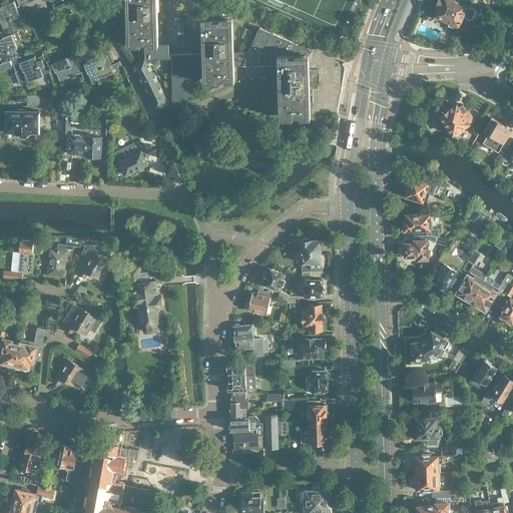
[(145,57),(133,63),(144,85),(155,109),(160,107),(162,111),(176,105),(197,94),(196,67),(206,66),(206,79),(231,79),(231,66),(281,65),(282,116),(308,116),(308,102),(306,102),(306,96),(313,95),(313,89),(307,89),(307,64),(313,50),(260,27),(248,52),(230,52),(230,20),(204,21),(205,53),(201,53),(201,49),(193,49),(193,53),(169,54),(168,45),(148,45),(148,42),(155,42),(154,0),(129,0),(130,43),(144,42),(145,57)]
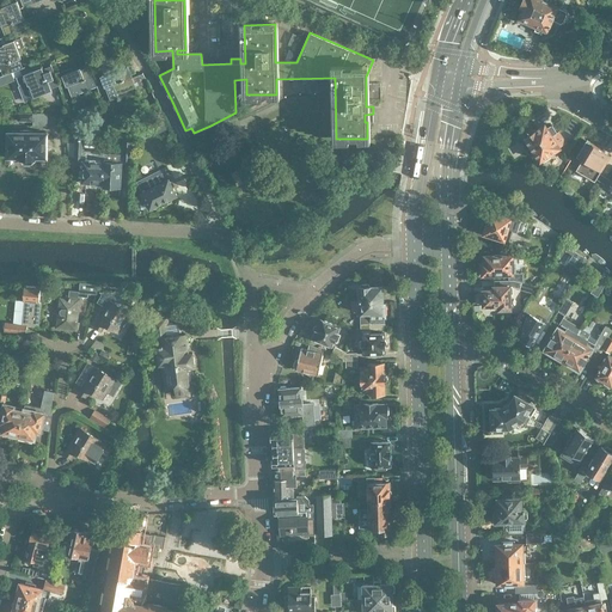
[(525,8),(520,18),(522,19),(522,22),(527,24),(528,22),(534,25),(532,30),(533,34),(540,37),(544,35),(546,31),(548,31),(550,28),(551,28),(552,25),(551,24),(552,20),(556,22),(562,24),(565,24),(569,13),(568,11),(562,8),(565,1),(562,0),(546,0),(546,1),(544,0),(522,0),(521,2),(522,4),(521,7),(525,8)]
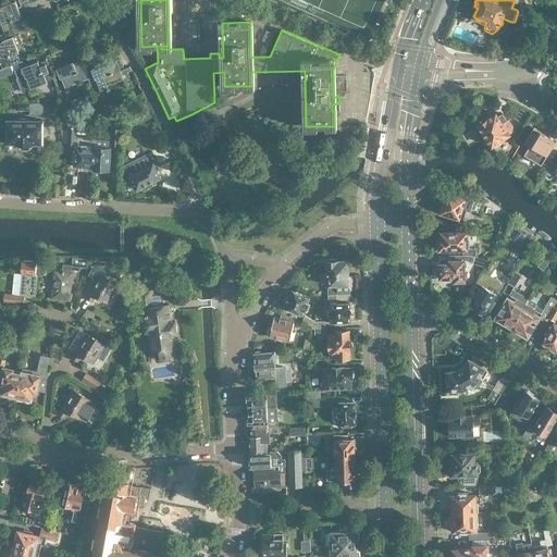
[(22,17),(19,8),(17,5),(15,1),(5,4),(0,7),(0,23),(1,23),(5,34),(24,26),(21,17),(22,17)]
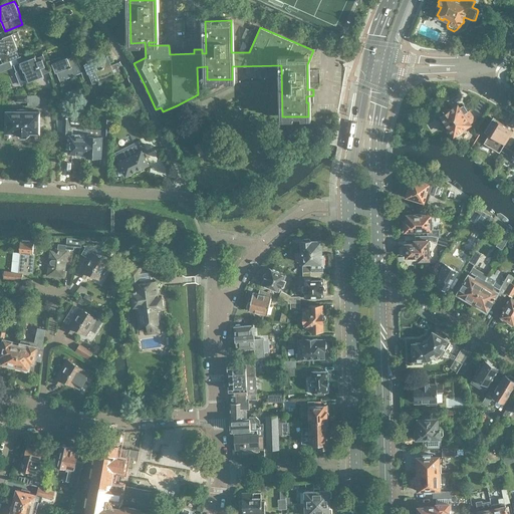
[(503,11),(493,14),(498,29),(502,28),(508,25),(503,11)]
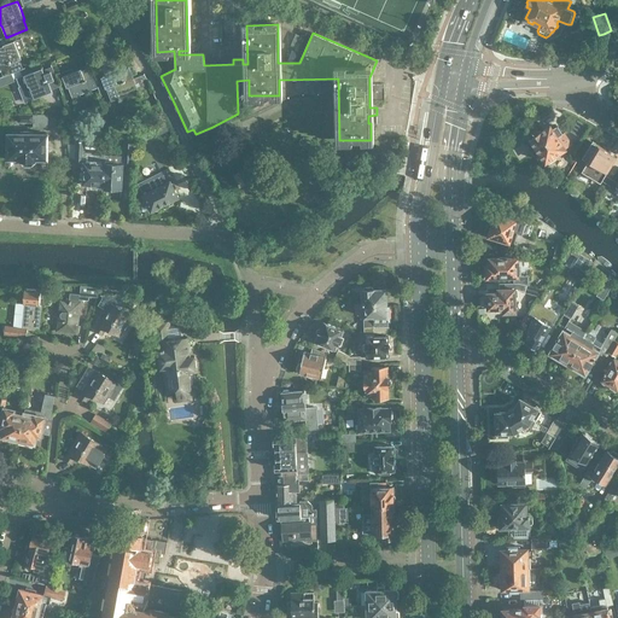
[(291,45),(297,47),(302,36),(296,34),(291,45)]
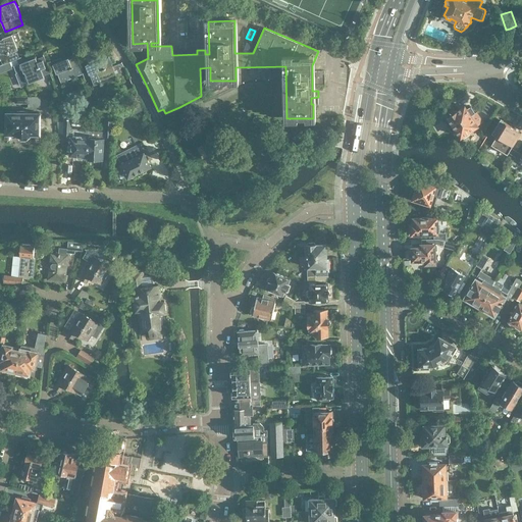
[(12,34),(2,38),(3,39),(0,40),(0,57),(3,64),(19,57),(16,50),(18,50),(12,34)]
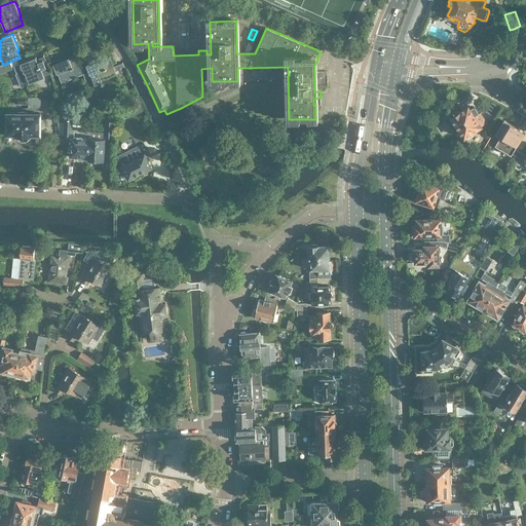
[(245,50),(249,52),(254,43),(249,41),(245,50)]
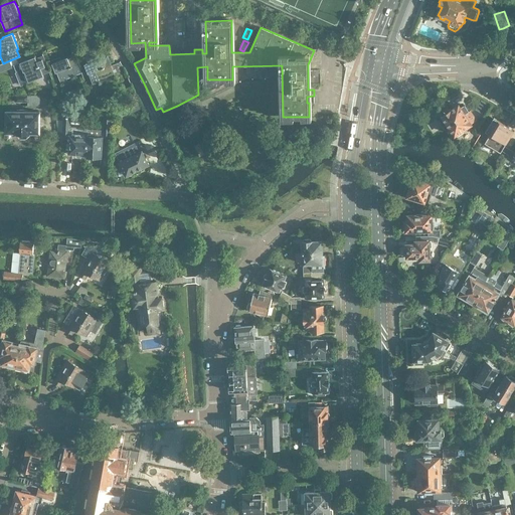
[(35,56),(20,62),(13,65),(15,71),(14,71),(19,84),(29,81),(35,79),(34,77),(49,71),(43,55),(36,58),(35,56)]
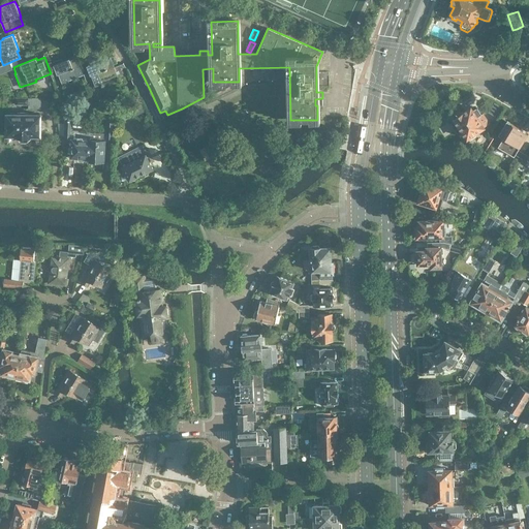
[(62,58),(52,62),(58,78),(60,78),(63,85),(69,82),(68,81),(84,74),(78,57),(70,60),(69,59),(63,61),(62,58)]
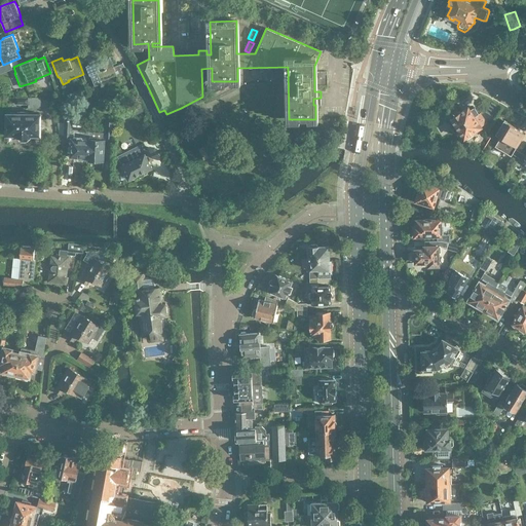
[(126,74),(121,63),(114,67),(110,58),(103,61),(102,60),(86,65),(90,75),(96,85),(102,82),(102,81),(117,75),(118,77),(126,74)]
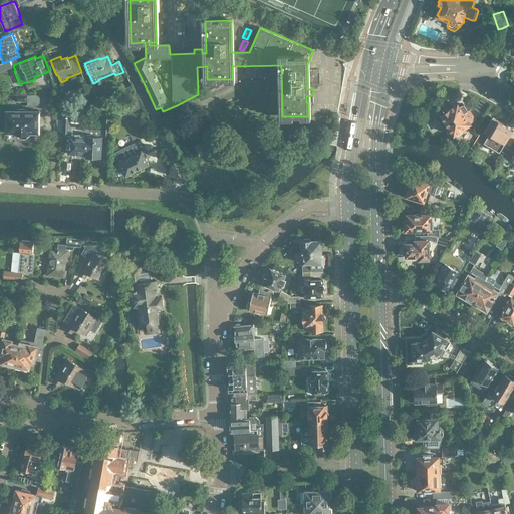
[(28,101),(27,101),(27,105),(40,105),(40,94),(28,94),(28,95),(28,101)]
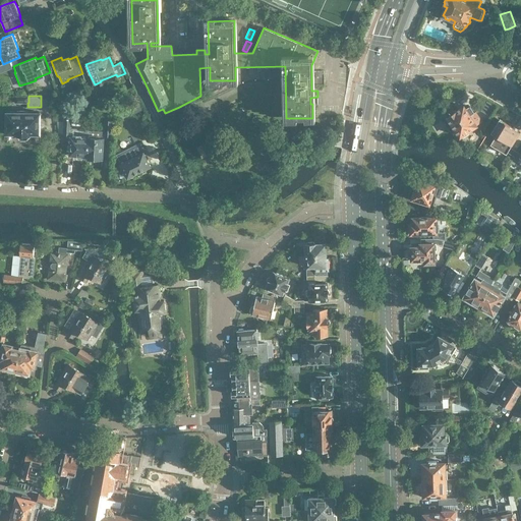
[(466,109),(464,106),(456,111),(454,111),(451,111),(450,112),(449,113),(448,114),(448,116),(447,116),(447,117),(444,120),(444,121),(448,127),(449,127),(453,125),(460,136),(476,125),(479,120),(470,106),(466,109)]
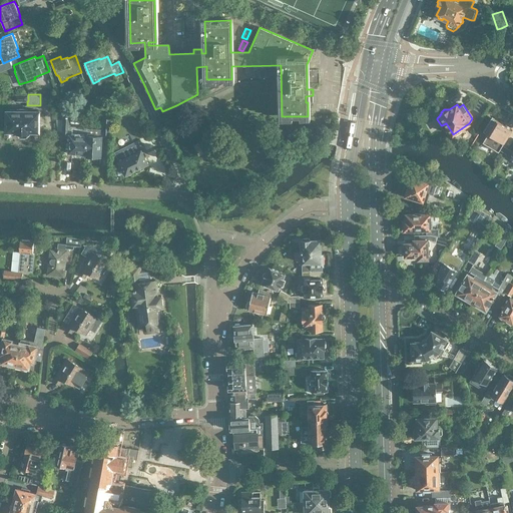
[(15,111),(7,111),(7,131),(17,132),(17,134),(19,137),(26,137),(29,134),(29,132),(39,132),(40,111),(26,111),(26,109),(15,109),(15,111)]
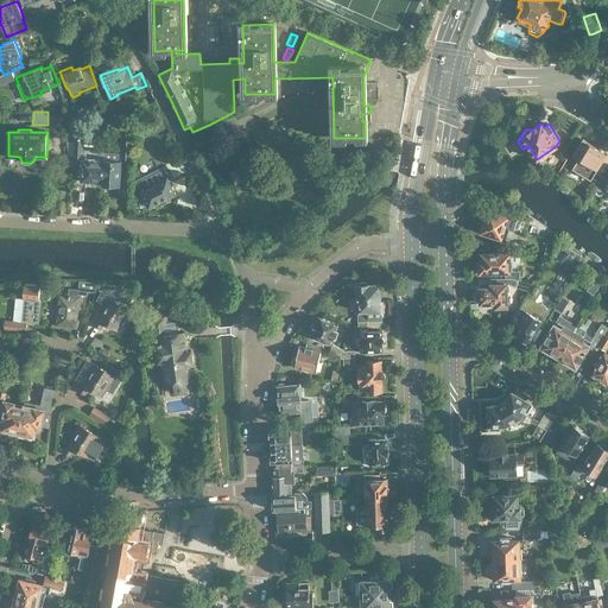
[(607,153),(582,139),(572,154),(578,158),(571,169),(590,181),(593,177),(595,172),(607,153)]
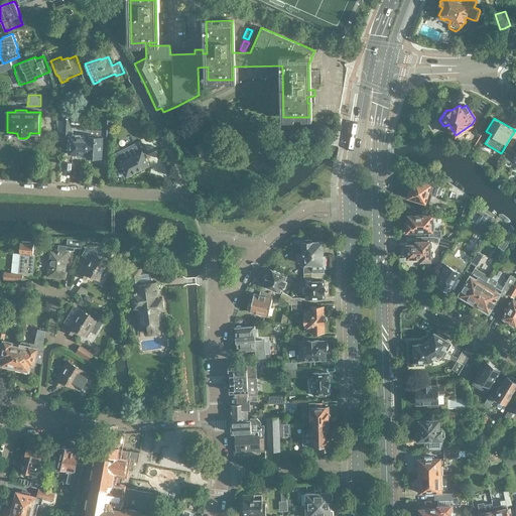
[(88,136),(87,156),(102,157),(103,131),(89,130),(88,136)]
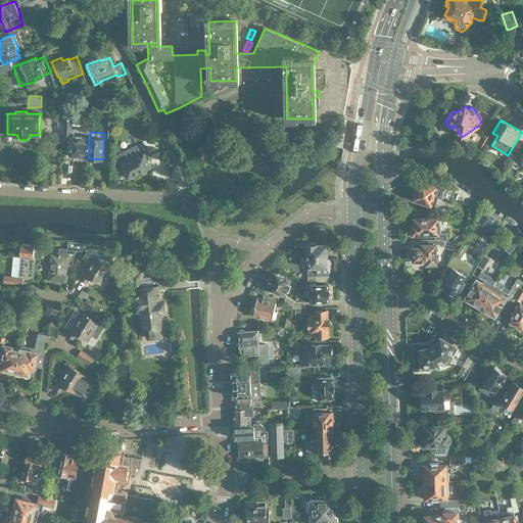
[(82,157),(88,158),(89,138),(72,137),(70,155),(80,155),(80,156),(82,157)]
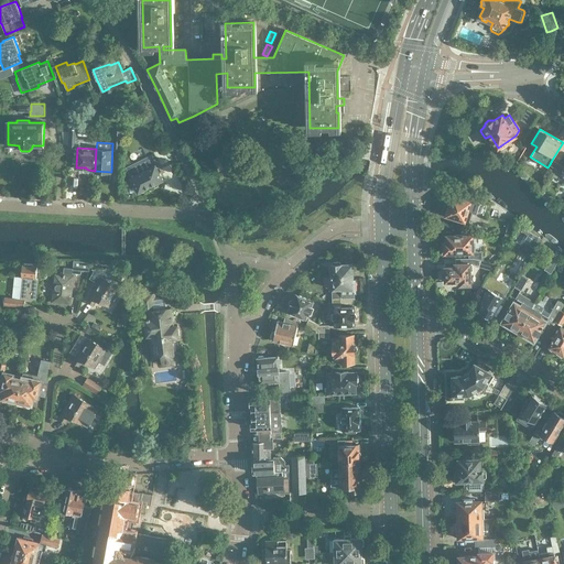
[(126,169),(131,177),(138,192),(163,180),(155,165),(152,166),(148,158),(126,169)]
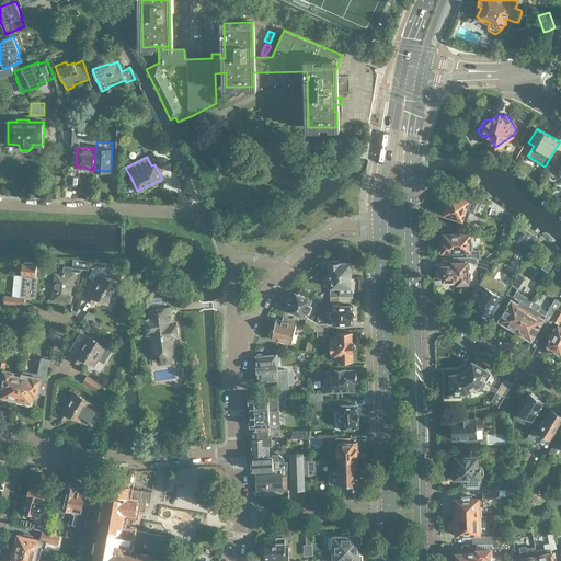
[(560,165),(557,163),(550,174),(556,178),(558,173),(560,175),(560,165)]
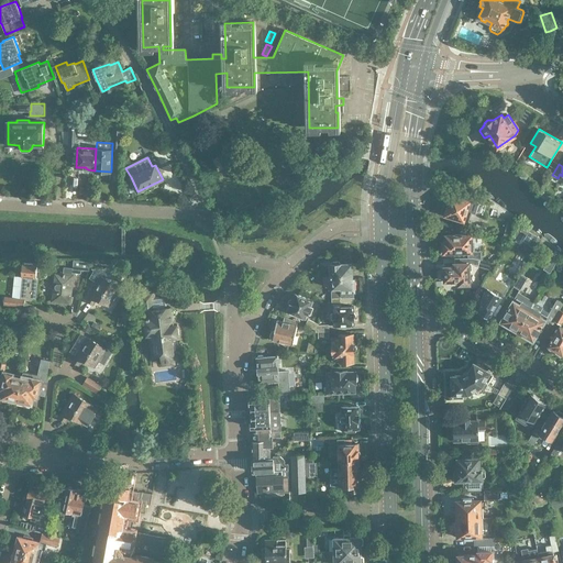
[(459,191),(457,196),(452,195),(449,203),(448,203),(444,214),(467,221),(471,212),(475,214),(478,202),(470,200),(472,195),(459,191)]
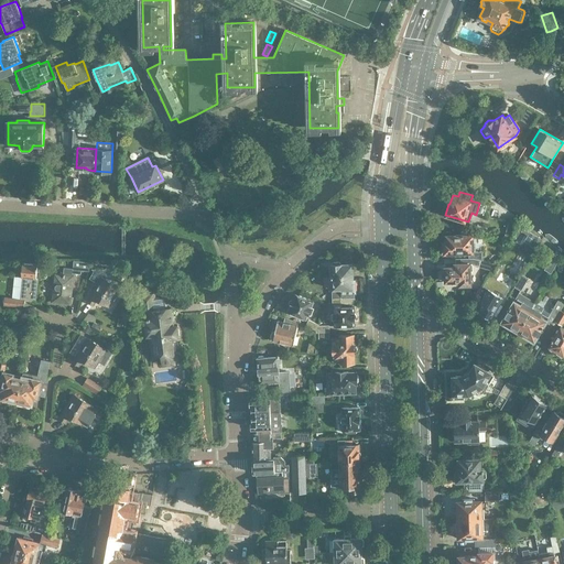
[(444,253),(468,252),(468,258),(474,258),(475,258),(483,260),(483,251),(478,251),(477,237),(473,237),(473,236),(473,235),(462,235),(462,234),(454,235),(446,236),(446,241),(444,241),(444,253)]
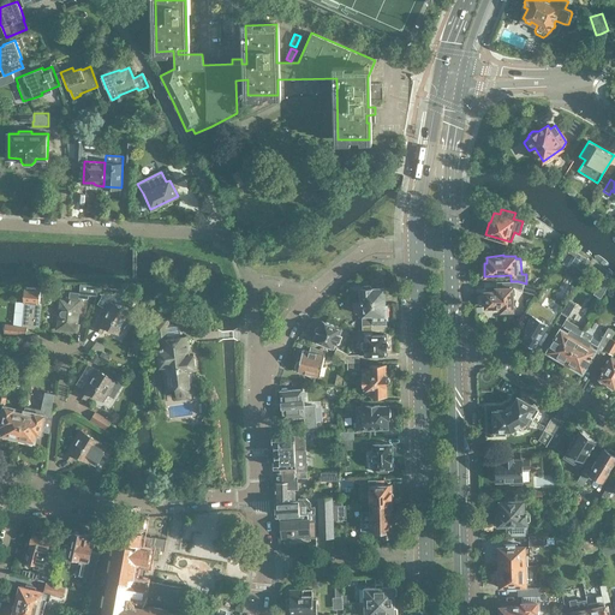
[(601,299),(611,279),(604,275),(592,294),(601,299)]
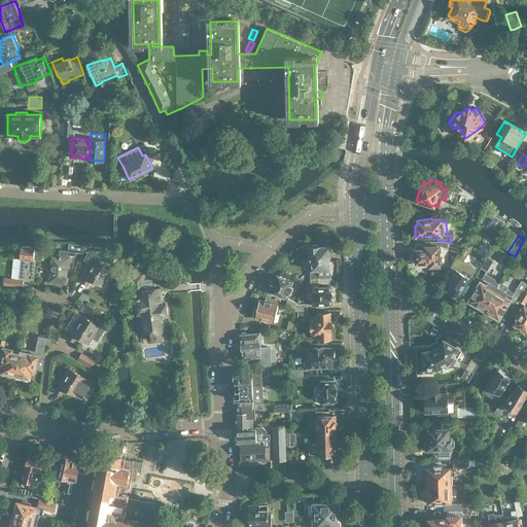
[(444,241),(441,247),(453,250),(455,244),(451,244),(451,243),(444,241)]
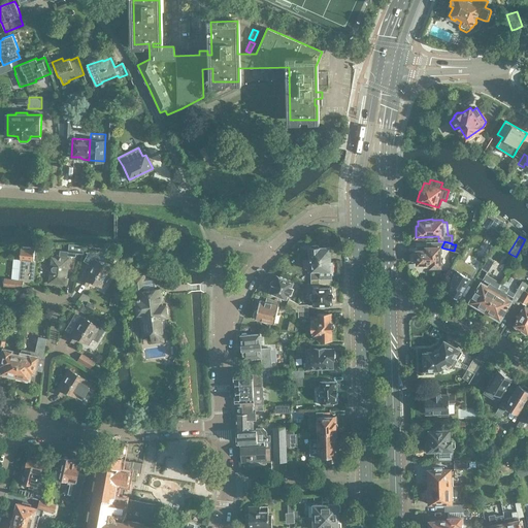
[(60,251),(59,257),(52,256),(48,284),(66,286),(69,256),(75,256),(75,253),(84,254),(85,245),(69,243),(68,252),(60,251)]
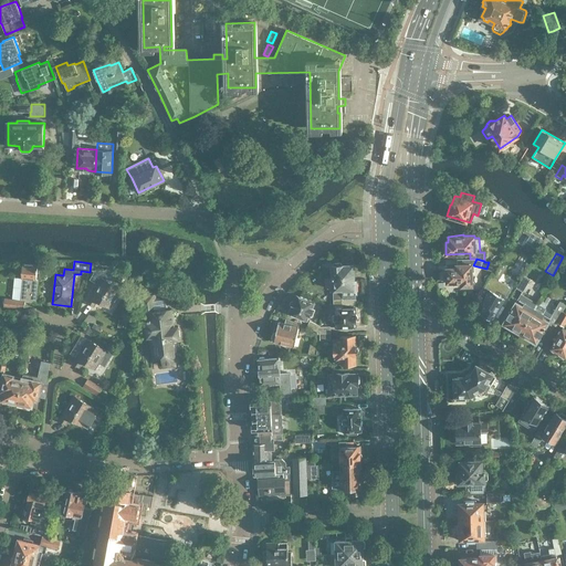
[(22,278),(23,278),(21,301),(3,299),(3,306),(23,308),(24,302),(35,303),(38,278),(37,278),(38,265),(23,263),(22,278)]
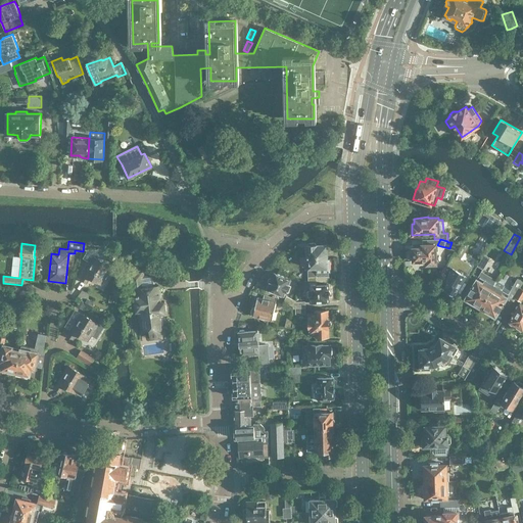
[(301,277),(302,282),(317,282),(317,277),(328,276),(328,271),(329,271),(329,258),(326,259),(326,244),(317,245),(317,244),(306,244),(306,256),(302,257),(302,266),(306,266),(306,268),(307,277),(301,277)]
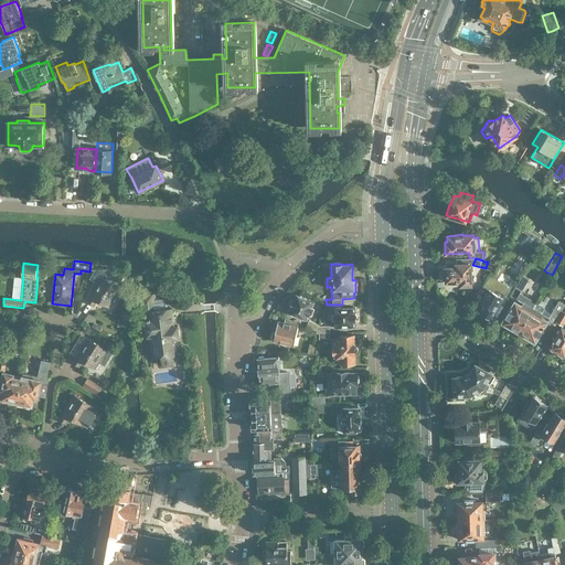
[(471,285),(470,264),(456,264),(456,267),(446,268),(446,281),(460,281),(460,285),(471,285)]
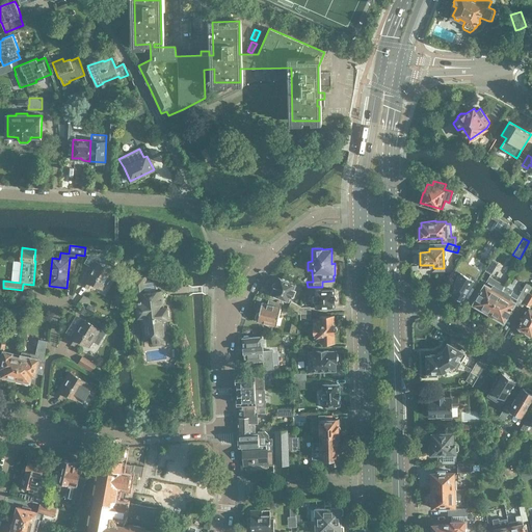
[(84,263),(91,267),(82,284),(88,288),(91,283),(103,290),(113,272),(106,267),(107,263),(112,254),(104,254),(100,251),(99,254),(87,254),(87,257),(84,263)]
